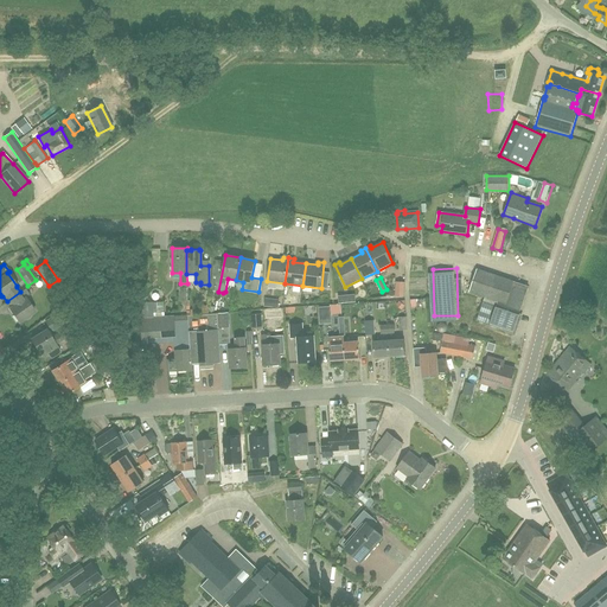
[(483,279),(480,293),(510,298),(512,285),(483,279)]
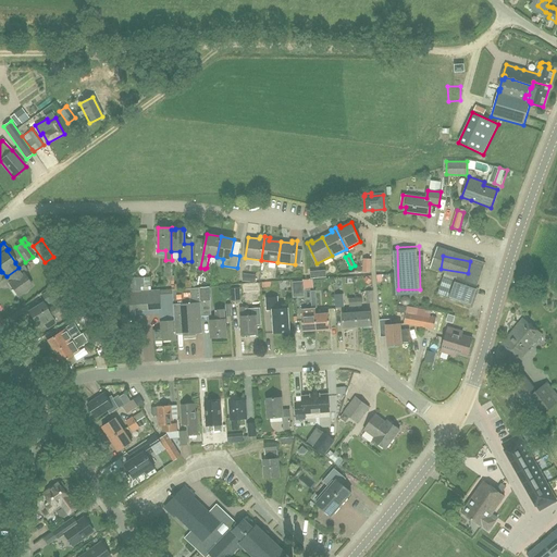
[(32,285),(24,274),(28,271),(24,264),(19,268),(7,276),(10,282),(9,283),(17,296),(32,285)]
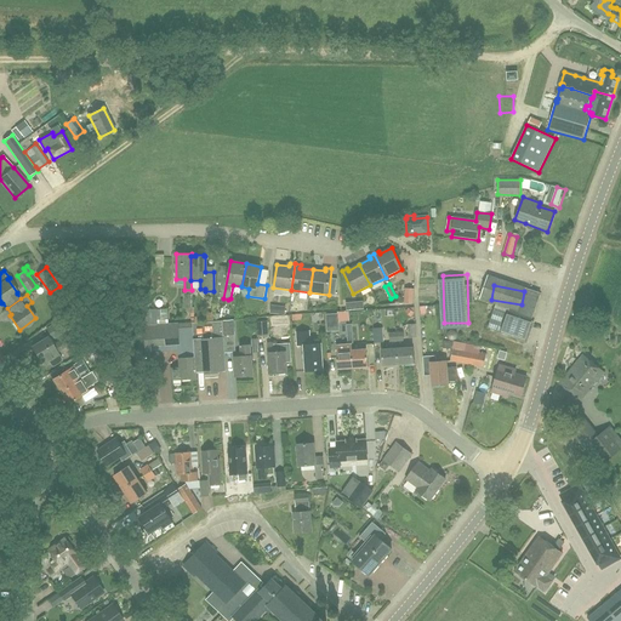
[(491,300),(489,312),(519,318),(522,305),(491,300)]
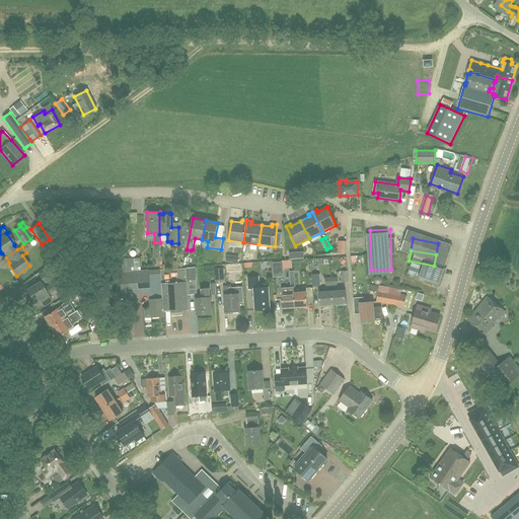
[(342,256),(339,260),(344,265),(347,261),(342,256)]
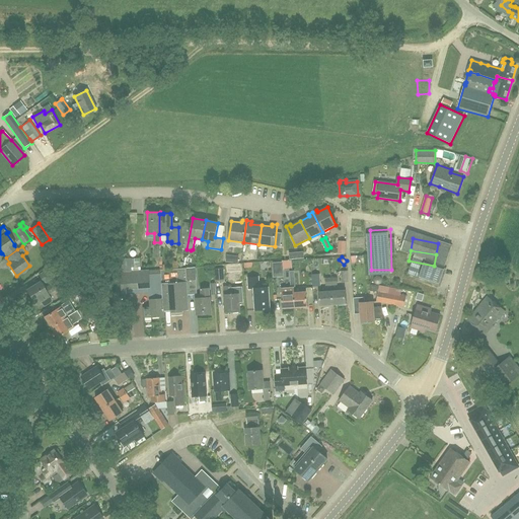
[(131,258),(119,260),(120,269),(122,269),(132,268),(131,258)]
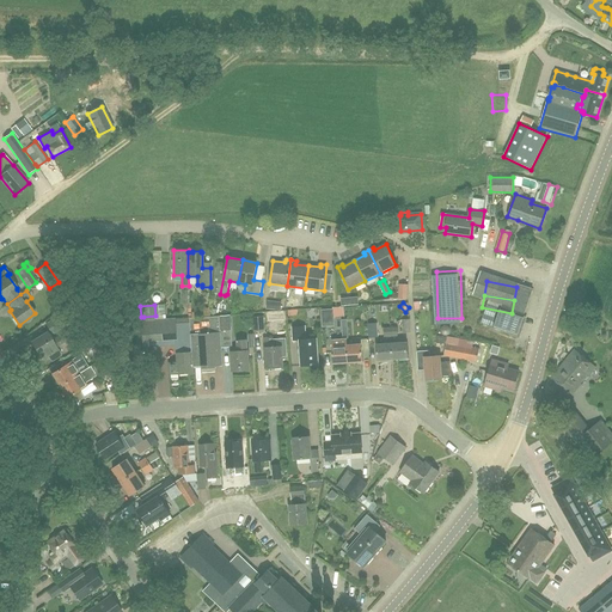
[(165,305),(154,305),(155,316),(166,316),(165,305)]
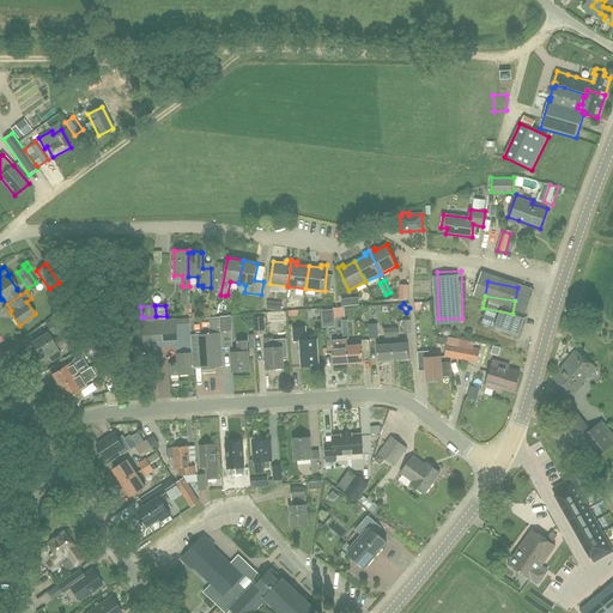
[(89,327),(89,323),(90,322),(80,308),(68,316),(79,331),(80,329),(83,331),(89,327)]
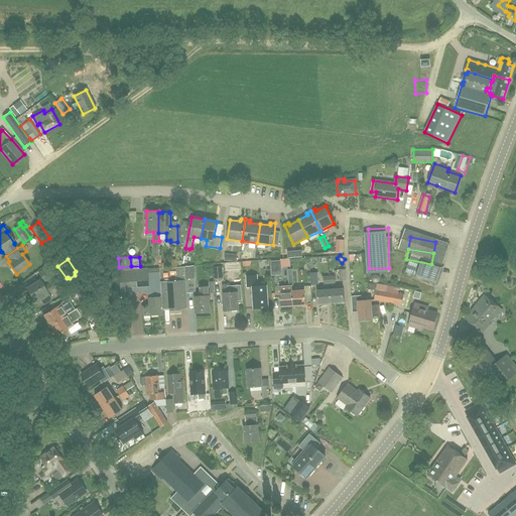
[(406,259),(404,270),(430,274),(431,264),(406,259)]
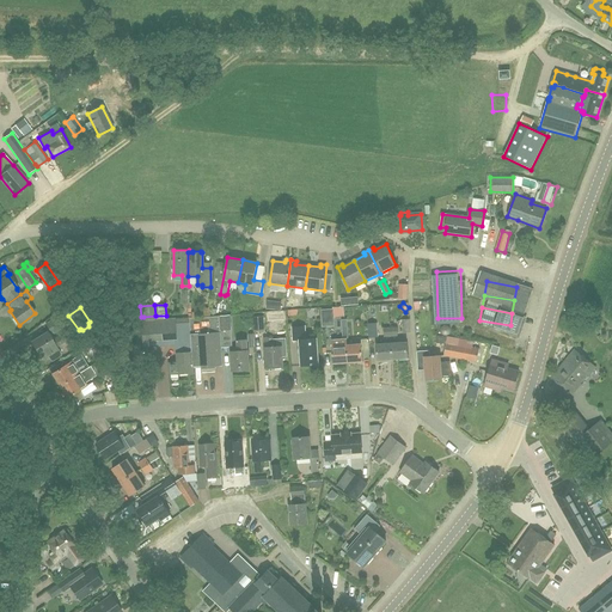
[(335,328),(334,310),(322,311),(323,328),(335,328)]
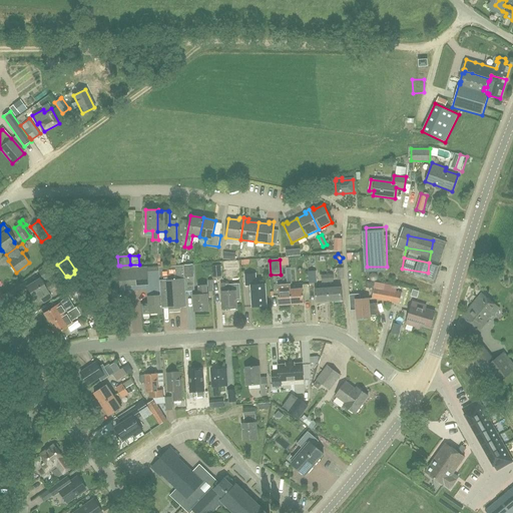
[(139,269),(118,271),(119,286),(147,284),(147,276),(159,275),(161,292),(161,296),(148,297),(148,304),(141,305),(142,314),(149,314),(162,313),(162,308),(169,307),(171,307),(171,310),(179,310),(178,307),(180,307),(186,306),(184,278),(183,265),(139,269)]
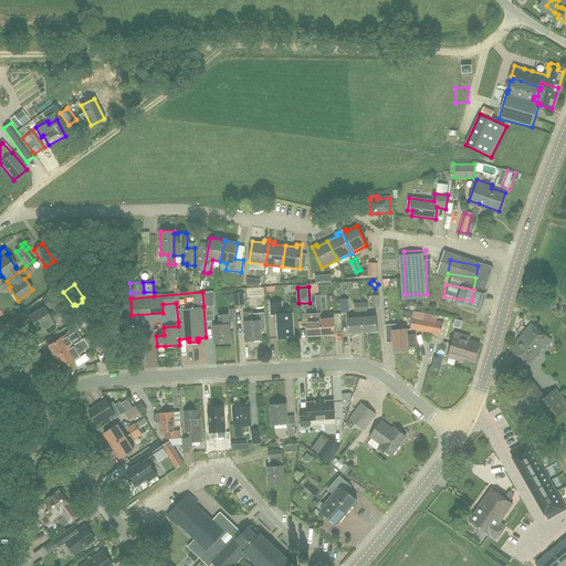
[(213,292),(202,292),(203,306),(206,306),(215,305),(213,292)]
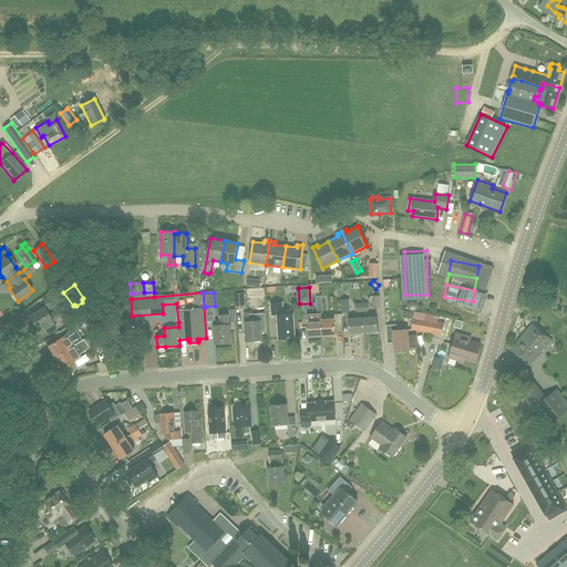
[(53,294),(41,301),(48,310),(54,306),(59,303),(53,294)]
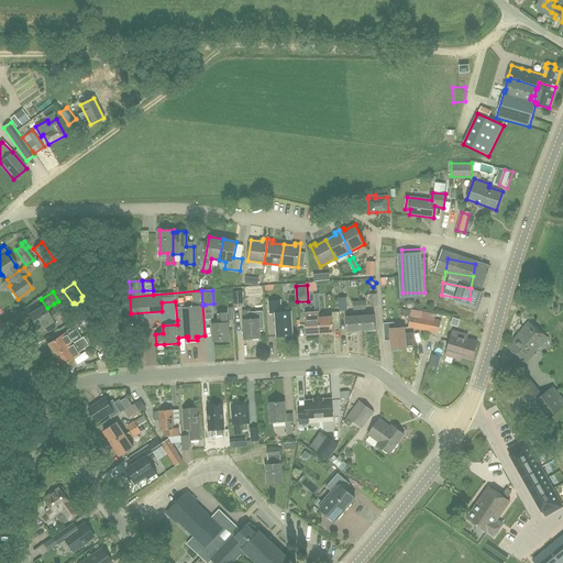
[(234,305),(243,305),(242,291),(233,291),(234,305)]
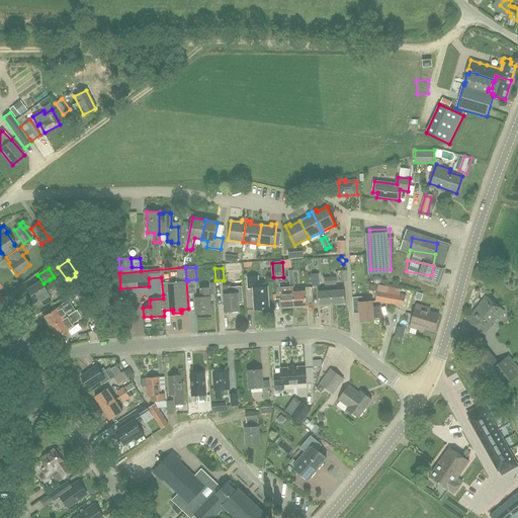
[(406,271),(404,284),(413,286),(414,284),(430,286),(432,275),(406,271)]
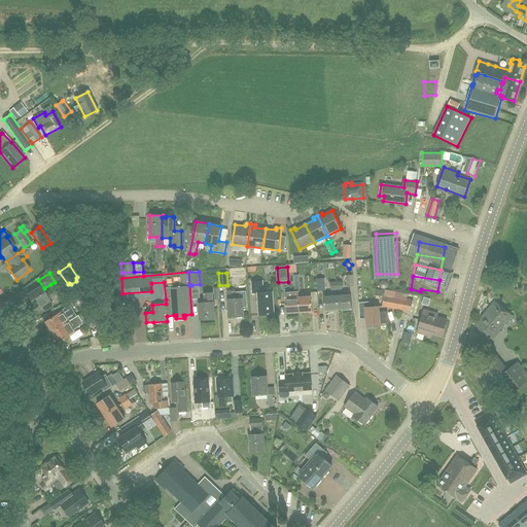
[(317,291),(325,290),(324,278),(316,279),(317,291)]
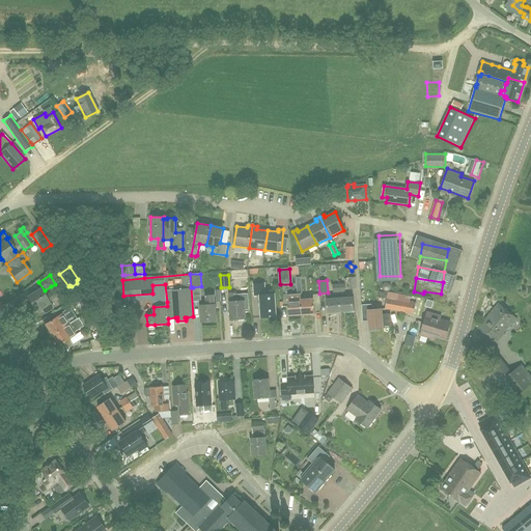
[(261,317),(276,316),(275,294),(266,295),(264,283),(253,284),(254,296),(259,295),(261,317)]
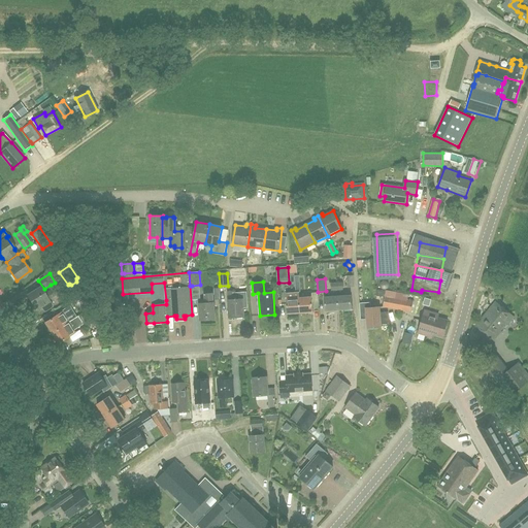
[(300,312),(299,298),(299,292),(300,292),(299,284),(295,284),(296,293),(286,294),(287,314),(300,312)]
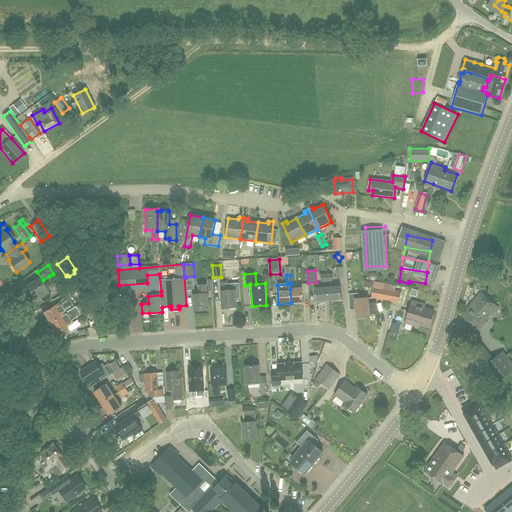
[(51,298),(48,293),(47,291),(56,285),(53,280),(43,286),(39,278),(26,286),(36,301),(40,298),(43,303),(51,298)]
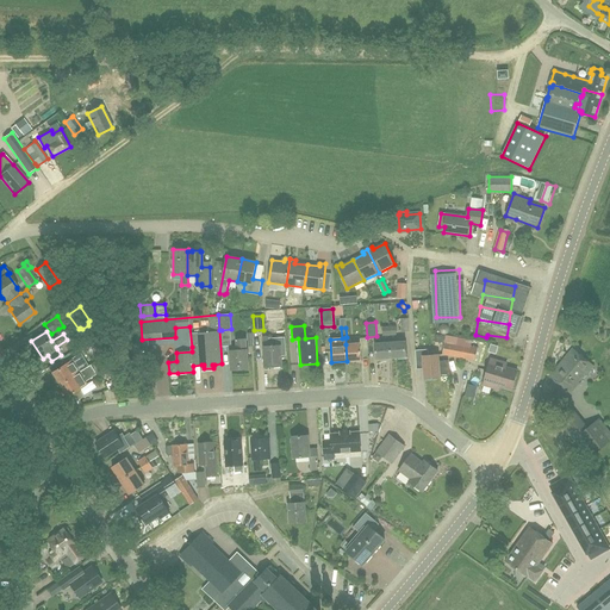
[(446,335),(442,354),(455,356),(459,337),(446,335)]
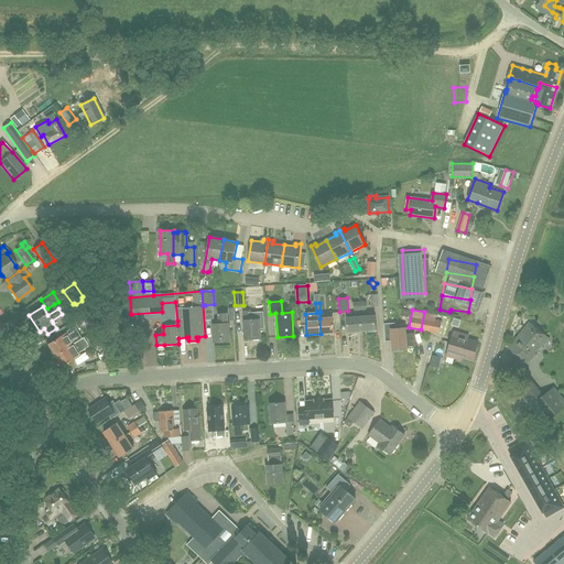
[(250,311),(242,312),(243,321),(245,339),(261,338),(260,329),(263,329),(262,312),(250,313),(250,311)]
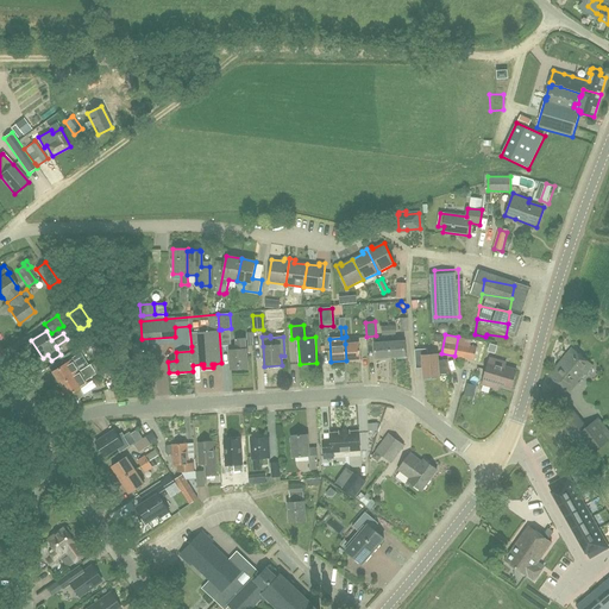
[(475,359),(477,347),(464,345),(465,338),(458,337),(454,356),(475,359)]
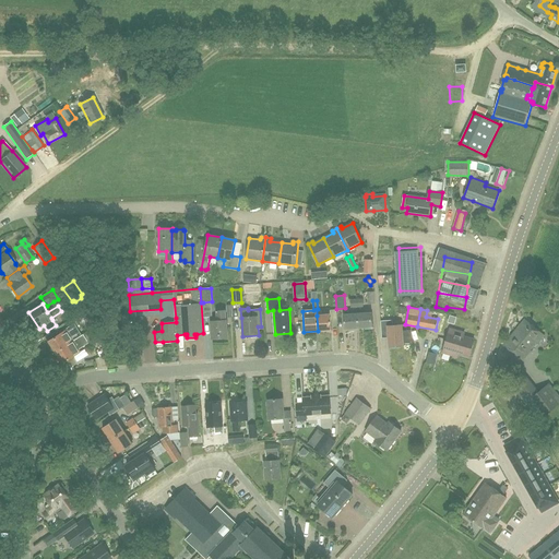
[(212,339),(227,337),(226,320),(225,321),(225,311),(216,311),(217,321),(211,322),(212,339)]
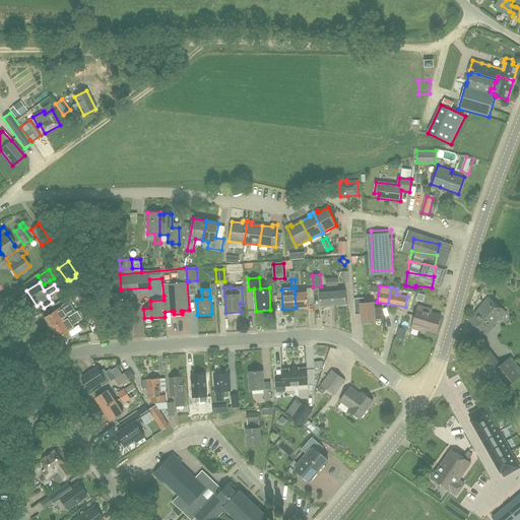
[(345,290),(332,291),(333,306),(346,305),(345,290)]
